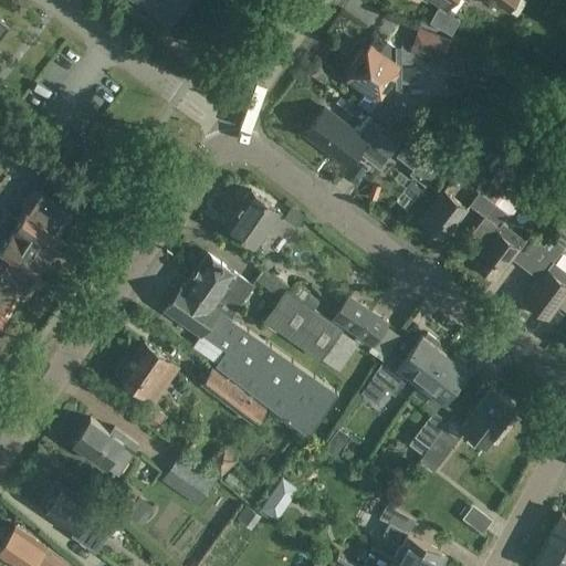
[(138,0),(169,22),(185,0),(138,0)]
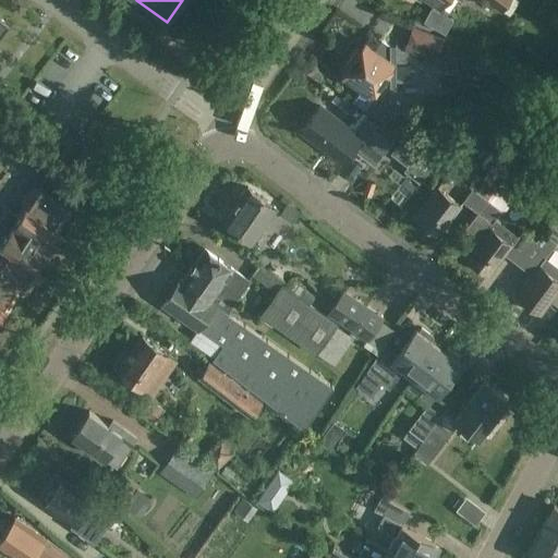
[(0,37),(10,24),(0,16),(0,37)]
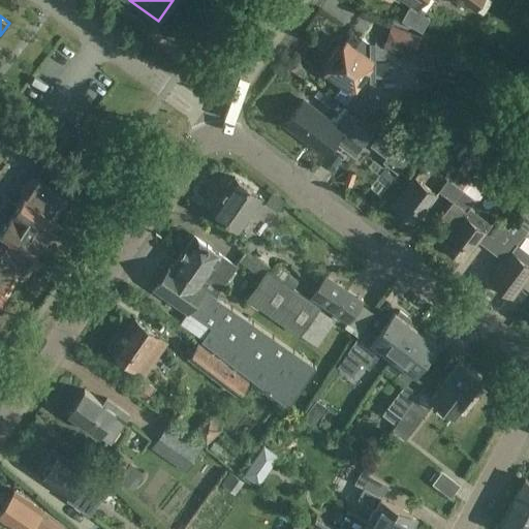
[(402,59),(399,57),(373,39),(371,42),(360,35),(352,47),(345,41),(341,49),(339,48),(327,64),(327,69),(324,71),(344,85),(336,96),(365,116),(379,96),(374,93),(374,72),(394,73),(393,66),(395,68),(402,59)]
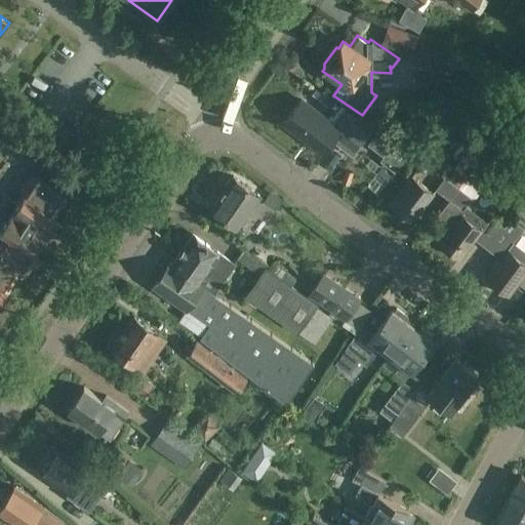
[(441,41),(439,55),(437,63),(454,66),(457,52),(473,55),(474,49),(458,46),(458,44),(441,41)]
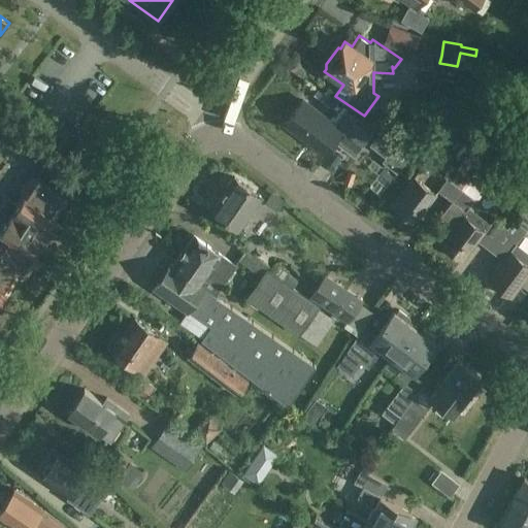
[(371,132),(344,112),(334,125),(303,101),(285,125),(324,154),(336,137),(356,153),(371,132)]
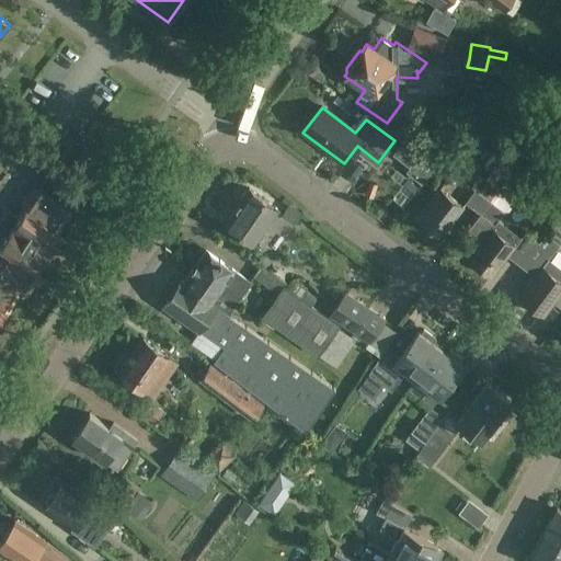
[(412,170),(409,173),(422,184),(437,164),(424,156),(422,158),(412,170)]
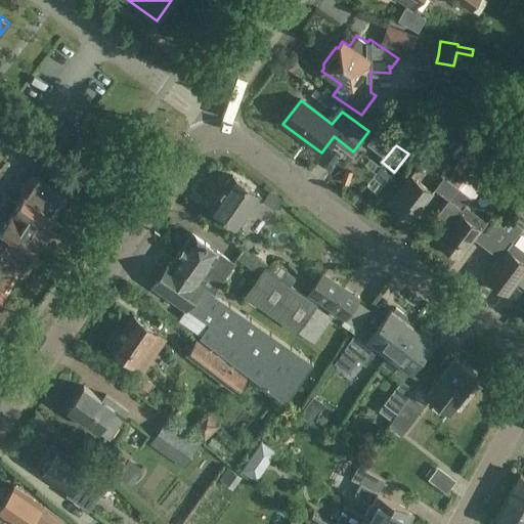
[(447,200),(464,179),(446,167),(440,175),(444,178),(435,189),(447,200)]
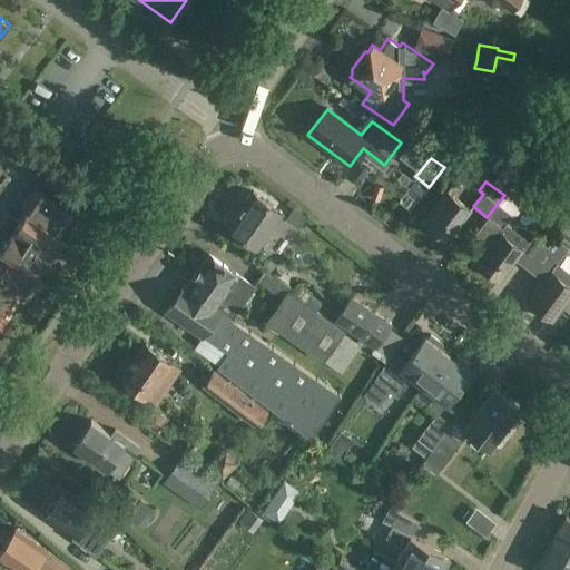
[(383,187),(375,184),(371,198),(379,200),(383,187)]
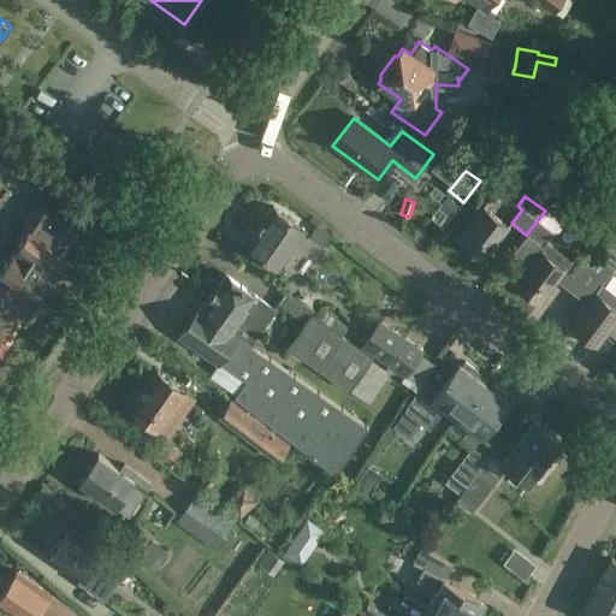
[(28,230),(65,254),(80,232),(39,205),(23,226),(28,230)]
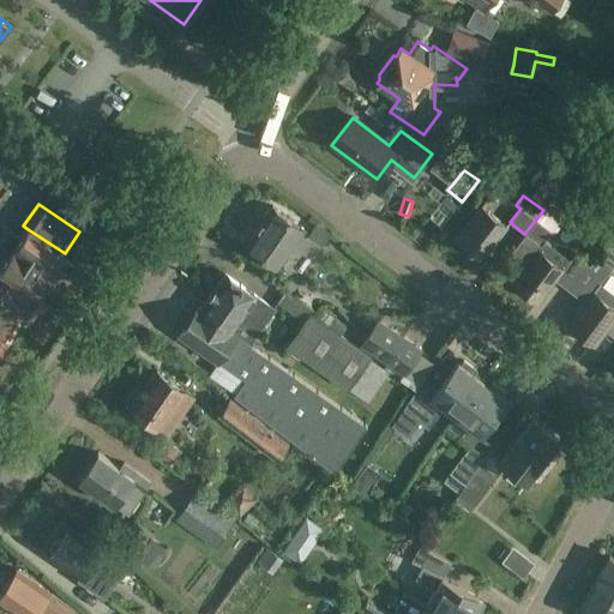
[(264,220),(246,245),(278,266),(304,229),(272,206),(270,210),(266,211),(263,216),(264,220)]
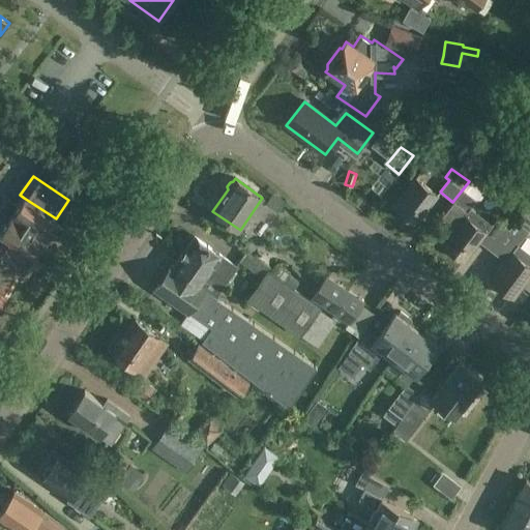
[(394,206),(393,207),(416,225),(417,224),(417,223),(437,197),(438,196),(415,178),(414,179),(394,206)]
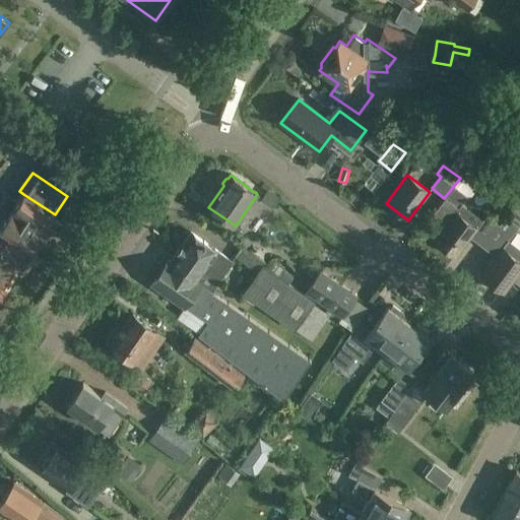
[(483,220),(462,204),(467,196),(470,199),(478,188),(462,177),(461,179),(460,178),(444,198),(449,202),(440,215),(448,221),(435,239),(435,238),(434,239),(456,256),(457,255),(456,255),(470,237),(482,247),(500,224),(488,215),(483,220)]
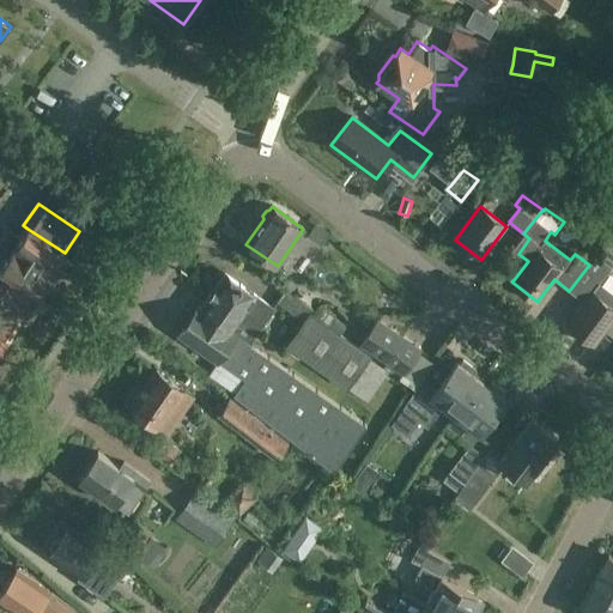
[(316,223),(307,236),(321,246),(329,232),(316,223)]
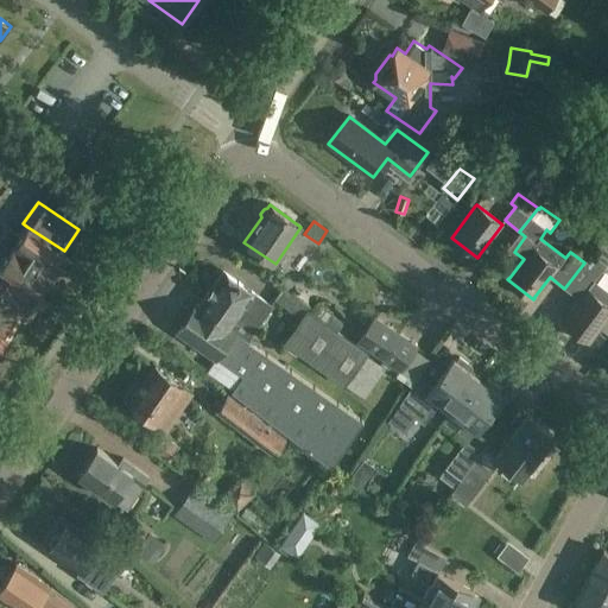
[(67,252),(64,251),(27,227),(20,236),(10,229),(8,228),(1,239),(2,240),(51,273),(67,252)]
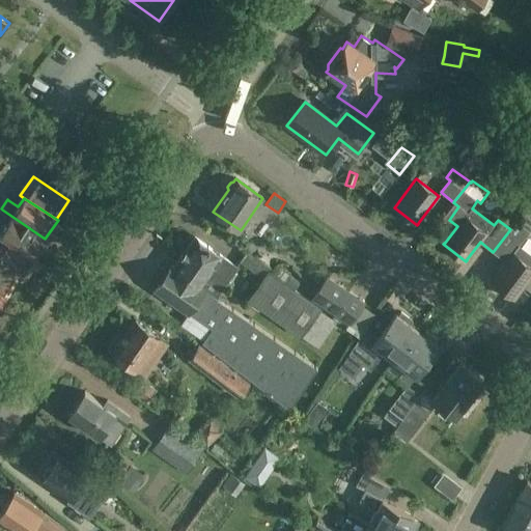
[(32,257),(45,239),(2,210),(0,212),(0,221),(5,225),(0,232),(0,235),(2,238),(32,257)]
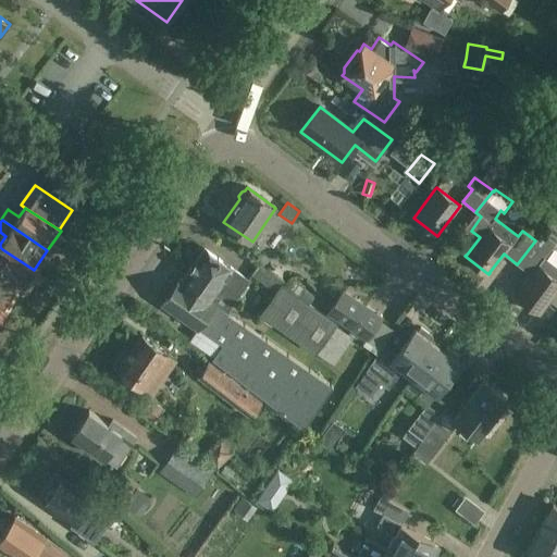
[(535,240),(517,264),(531,275),(517,294),(516,295),(540,313),(541,312),(540,312),(556,289),(556,265),(545,258),(556,242),(542,232),(536,240),(535,240)]
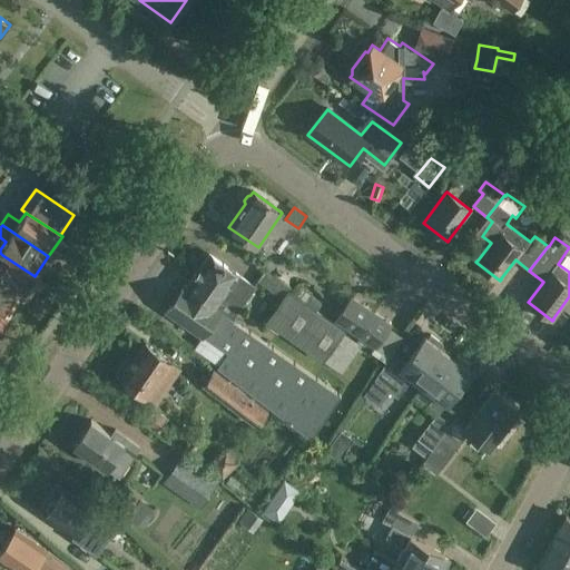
[(2,255),(0,258),(0,279),(28,300),(41,281),(35,276),(2,255)]
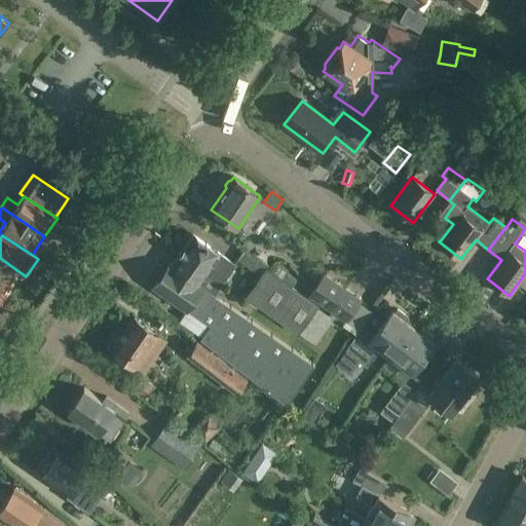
[(171,263),(153,289),(185,310),(186,309),(210,326),(200,339),(287,406),(314,366),(201,288),(202,286),(199,284),(204,276),(219,287),(234,265),(220,255),(220,254),(208,246),(208,245),(205,243),(205,245),(193,235),(173,265),(171,263)]
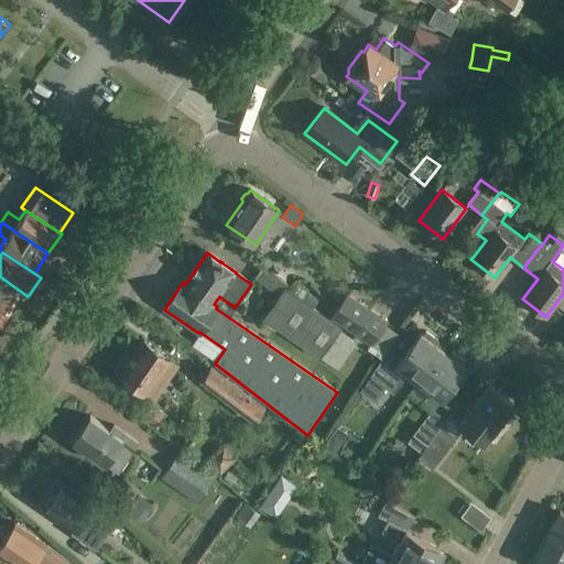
[(0,308),(7,314),(9,316),(22,296),(26,299),(28,296),(0,277),(0,308)]
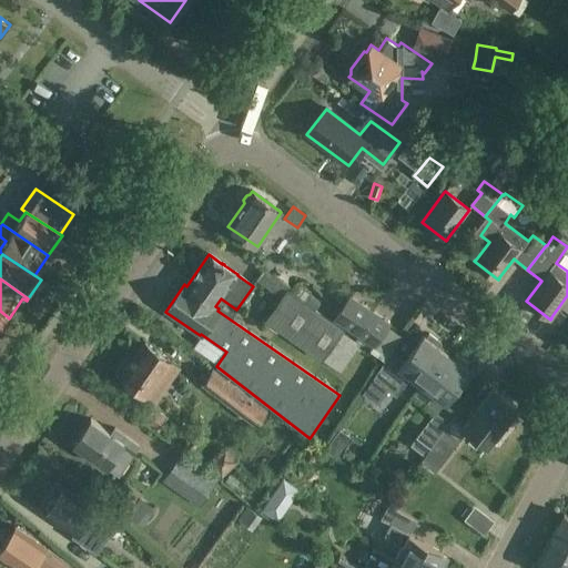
[(287,290),(281,298),(264,322),(322,362),(323,359),(343,332),(344,330),(316,310),(290,291),(287,290)]
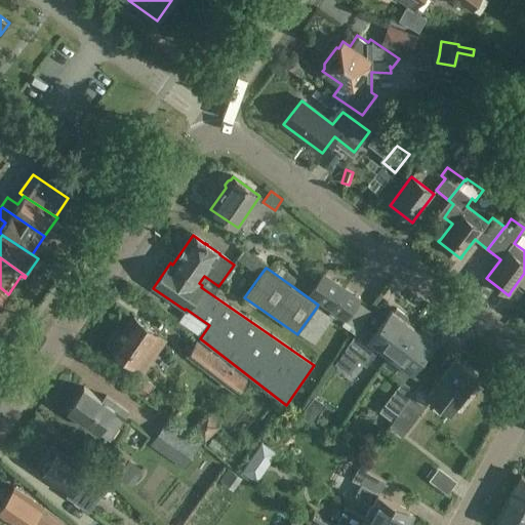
[(329,275),(316,295),(352,319),(364,298),(329,275)]
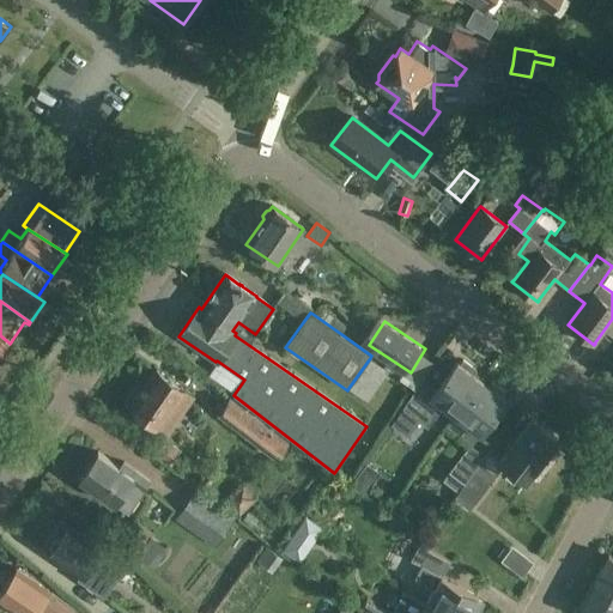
[(454,416),(480,381),(456,362),(451,368),(438,356),(424,376),(404,408),(428,428),(443,406),(454,416)]
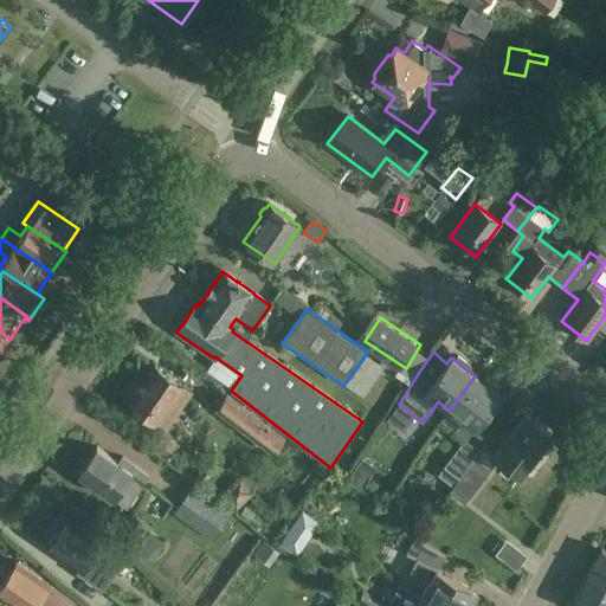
[(154,366),(129,401),(166,427),(191,392),(154,366)]
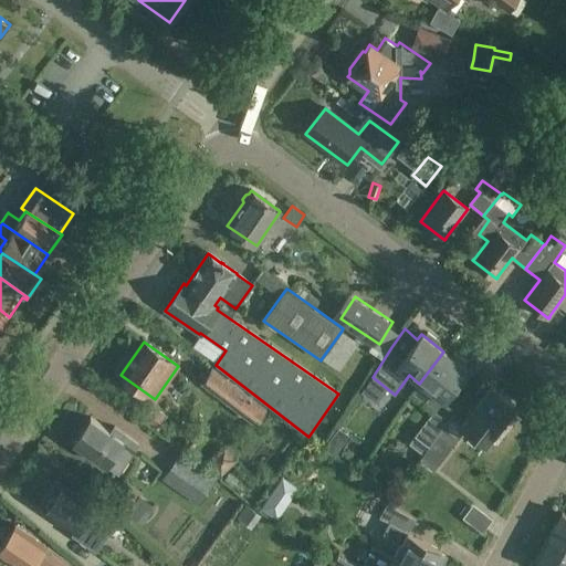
[(443,352),(419,384),(432,394),(427,400),(437,408),(467,369),(443,352)]
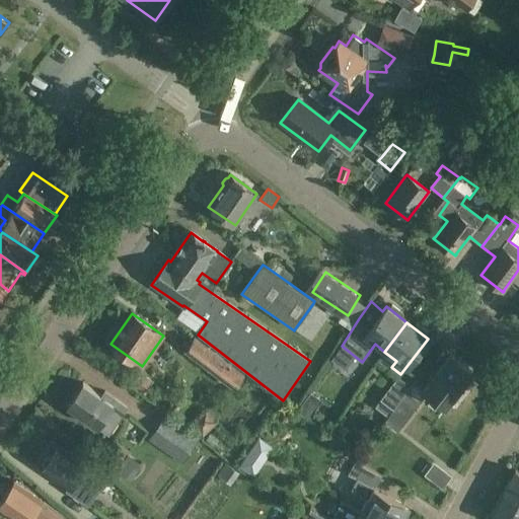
[(195,337),(183,352),(233,389),(244,375),(195,337)]
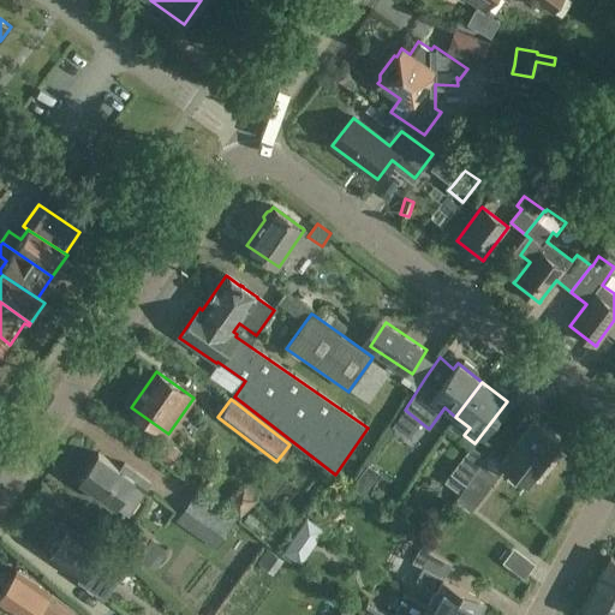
[(466,485),(460,495),(475,507),(506,466),(529,484),(560,442),(532,421),(509,451),(497,441),(487,458),(466,485)]
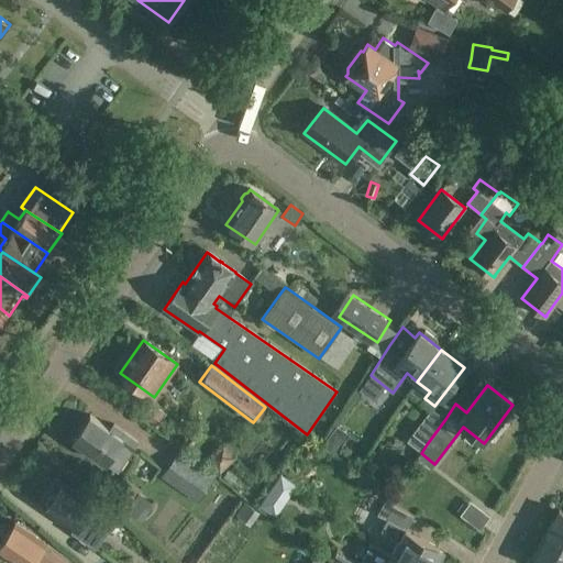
[(150,403),(141,415),(156,424),(165,414),(150,403)]
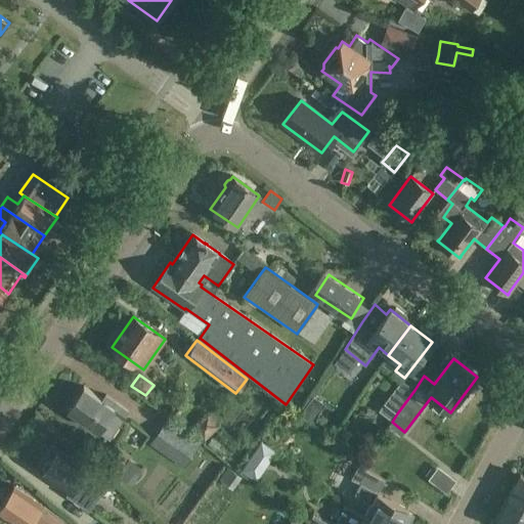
[(402,381),(385,404),(390,408),(397,413),(415,390),(402,381)]
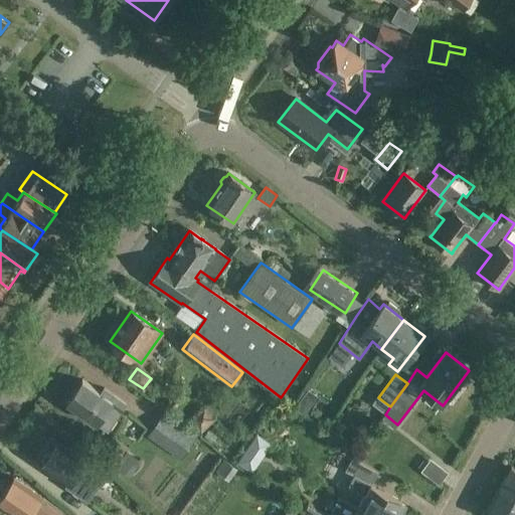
[(82,380),(66,403),(107,432),(126,404),(104,389),(101,393),(82,380)]
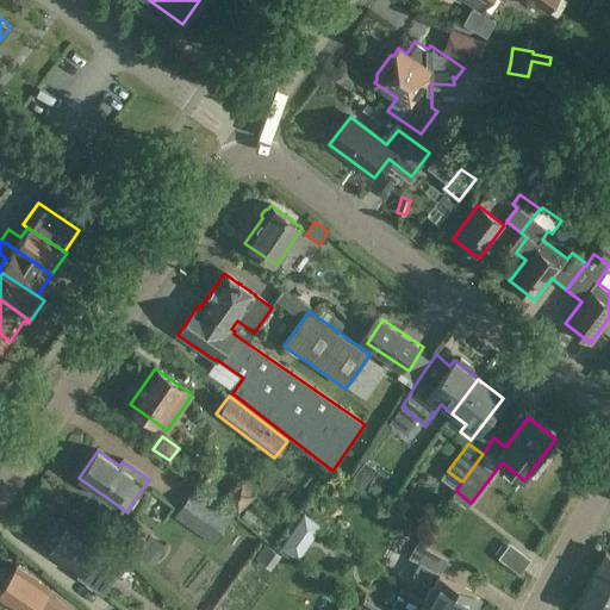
[(193,490),(174,517),(215,546),(232,518),(193,490)]
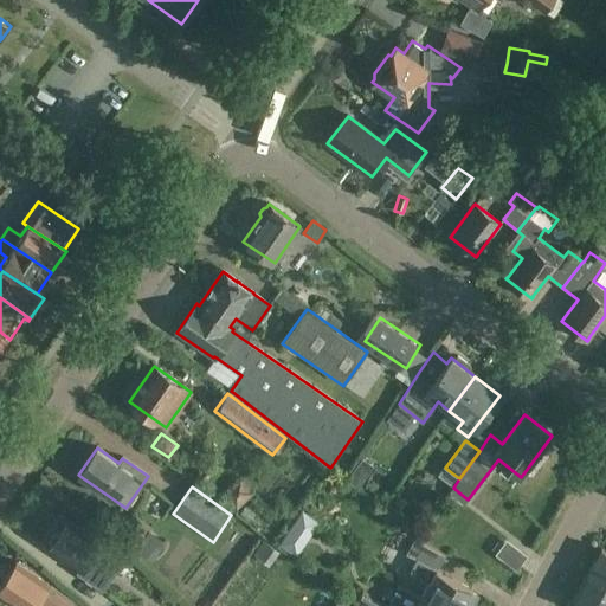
[(420,500),(430,511),(445,498),(436,488),(420,500)]
